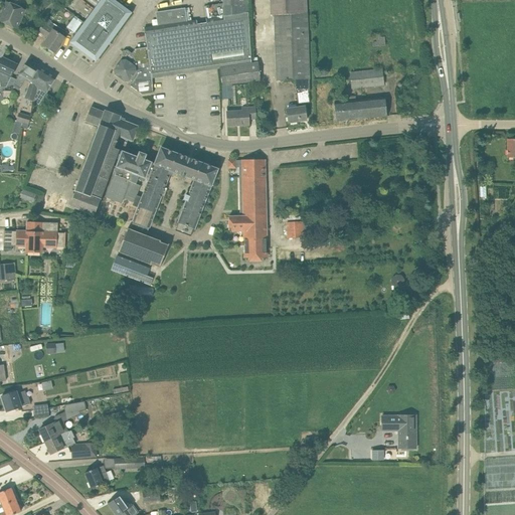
[(47,0),(38,9),(45,17),(55,7),(49,0),(47,0)]
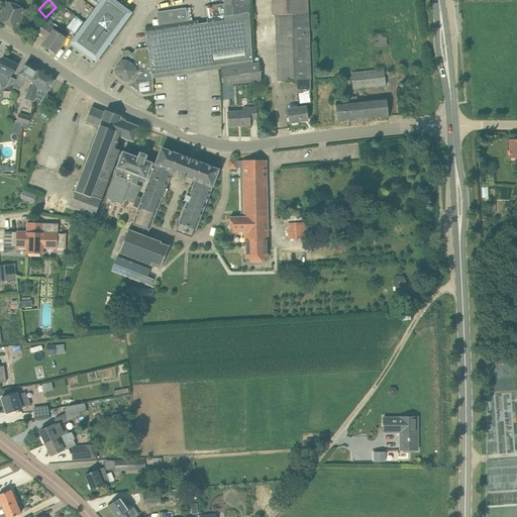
[(96,7),(73,39),(99,59),(132,13),(113,0),(101,0),(99,3),(96,7)]
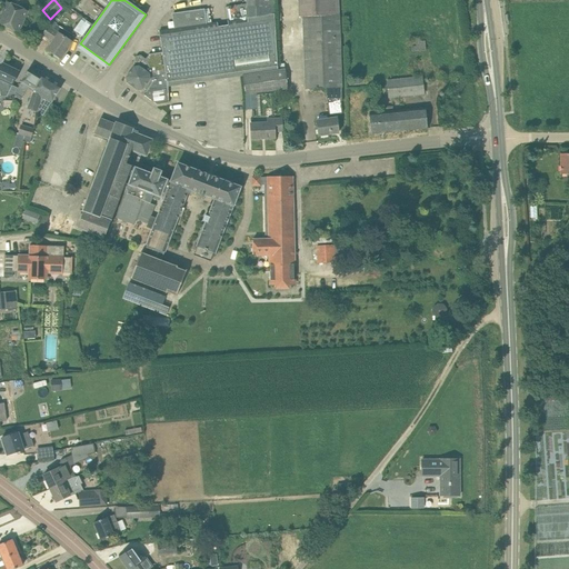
[(247,0),(248,18),(275,13),(275,8),(275,0),(247,0)]
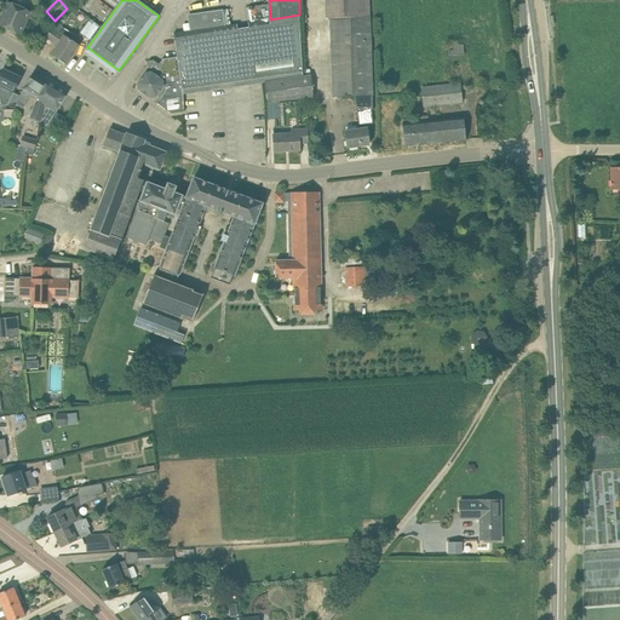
[(359,125),(356,125),(357,130),(345,131),(348,148),(369,145),(366,125),(373,124),(371,109),(373,109),(371,93),(373,93),(368,0),(325,0),(326,17),(329,17),(333,97),(355,96),(359,125)]
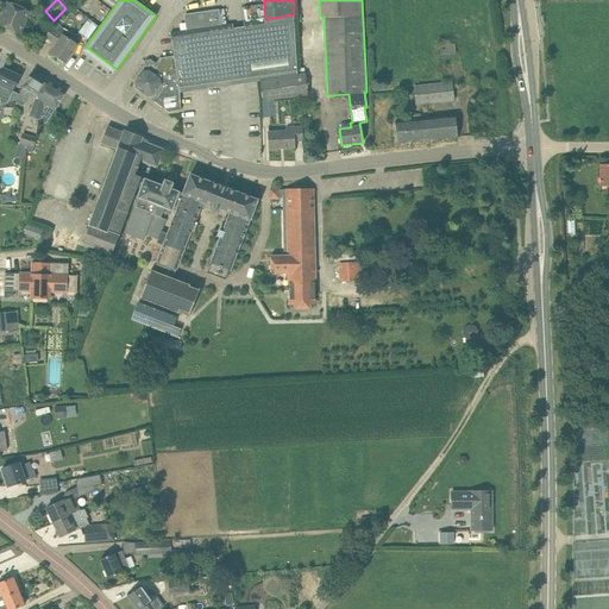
[(0,19),(0,25),(20,35),(30,12),(7,2),(0,19)]
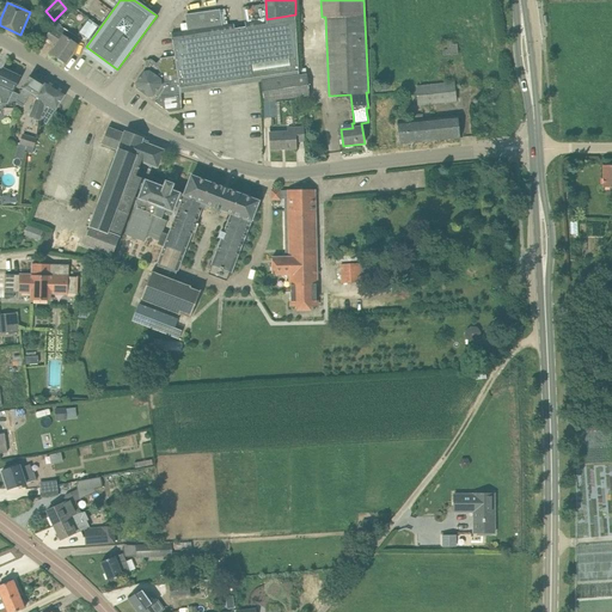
[(145,71),(135,83),(136,89),(148,97),(154,96),(155,95),(158,97),(154,102),(169,112),(181,110),(181,95),(181,92),(261,80),(299,75),(295,14),(267,19),(245,23),(245,26),(234,29),(234,24),(222,25),(221,11),(185,16),(188,30),(171,32),(175,56),(160,57),(157,63),(152,60),(147,61),(146,62),(147,71),(145,71)]
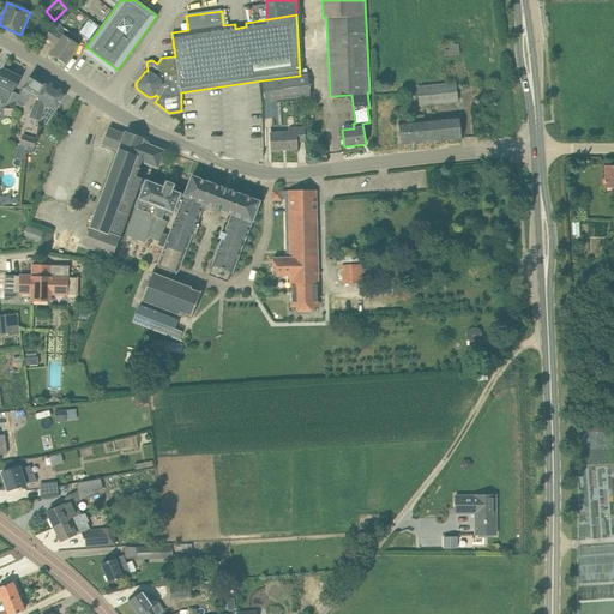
[(89,19),(79,32),(89,40),(98,26),(89,19)]
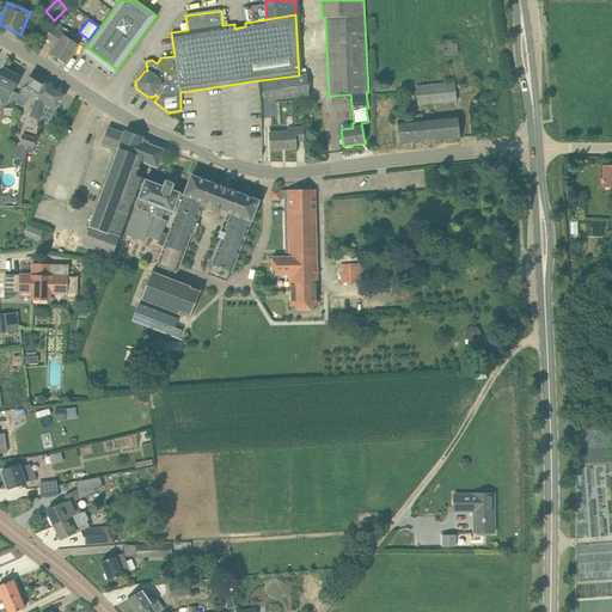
[(51,54),(59,59),(57,60),(63,63),(65,62),(66,63),(78,46),(57,31),(51,29),(46,37),(57,44),(51,54)]
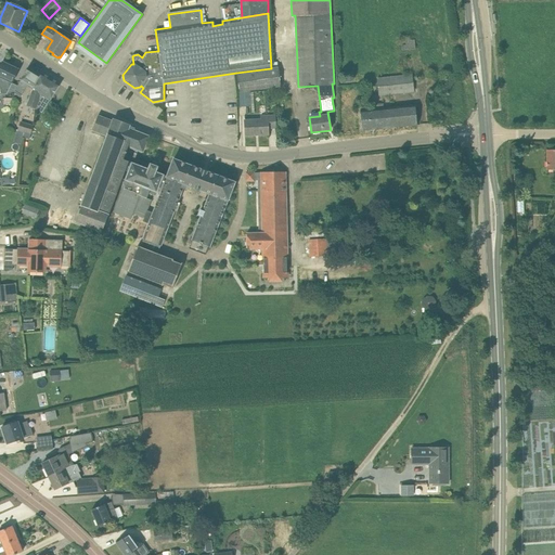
[(415,39),(401,40),(402,50),(403,50),(415,49),(415,40),(415,39)]
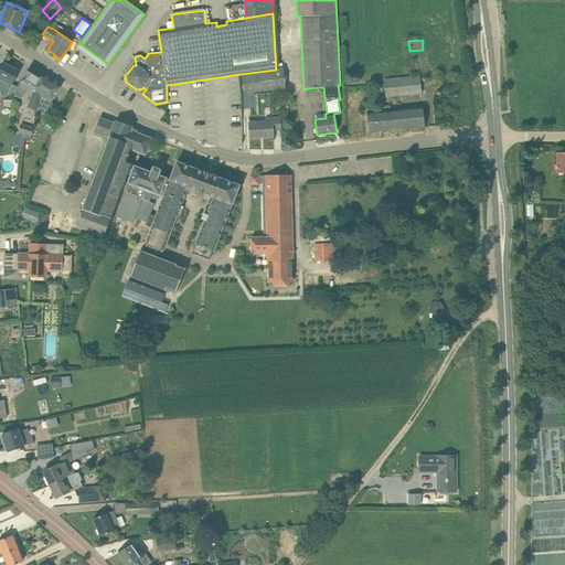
[(0,95),(1,96),(3,91),(9,93),(19,71),(2,63),(0,67),(0,95)]
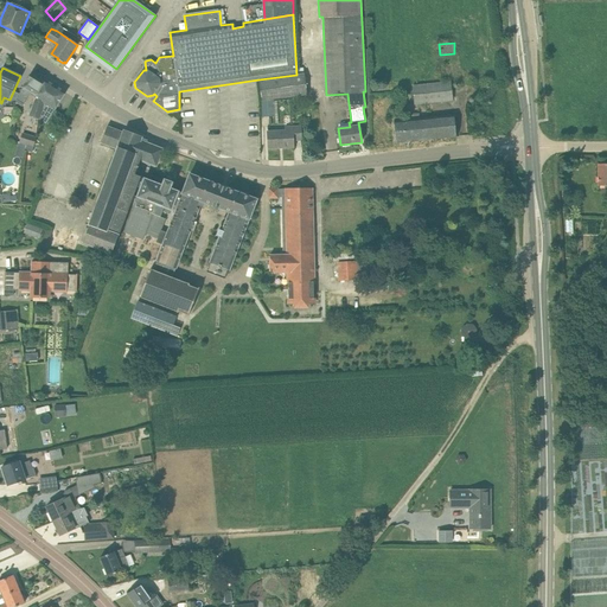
[(17,101),(16,102),(23,106),(31,91),(37,95),(46,80),(45,80),(45,76),(40,74),(37,75),(32,71),(21,89),(19,94),(17,101)]
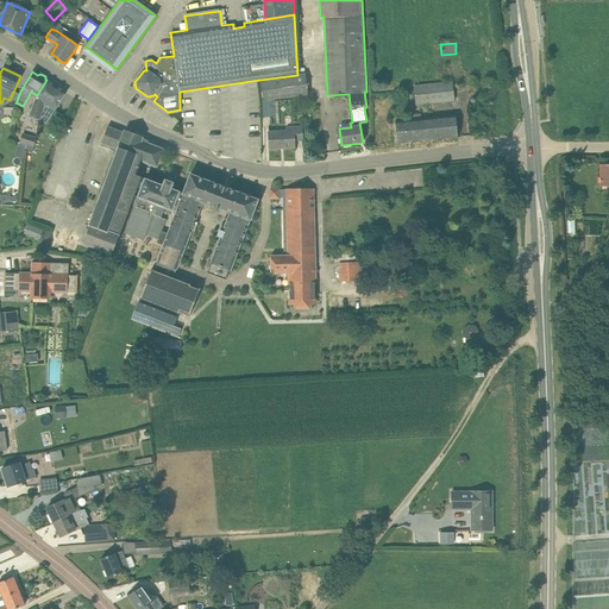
[(297,75),(259,81),(263,101),(308,95),(305,74),(297,75)]
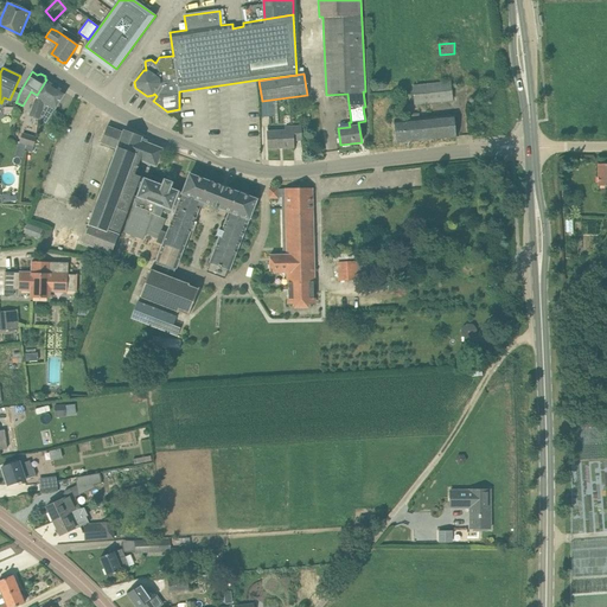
[(36,98),(30,116),(39,119),(45,103),(55,109),(65,93),(46,80),(37,95),(36,95),(34,97),(36,98)]
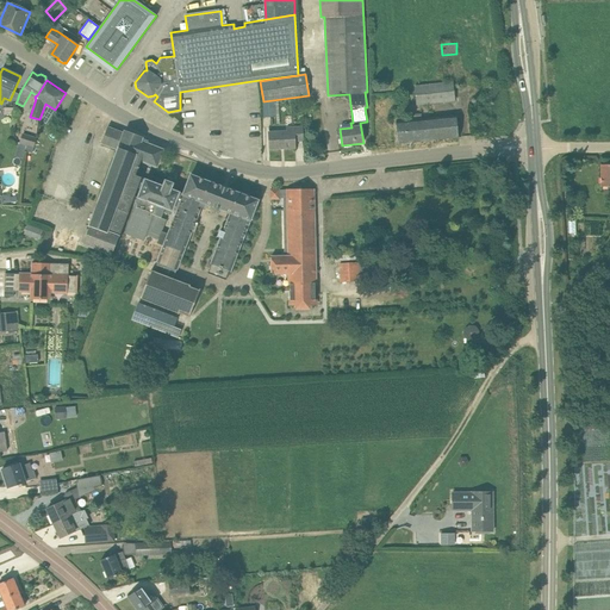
[(453,82),(415,86),(417,105),(455,101),(453,82)]
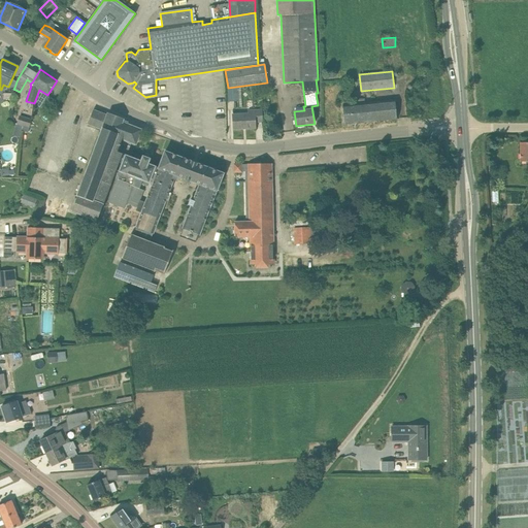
[(238,88),(227,88),(228,102),(238,101),(238,88)]
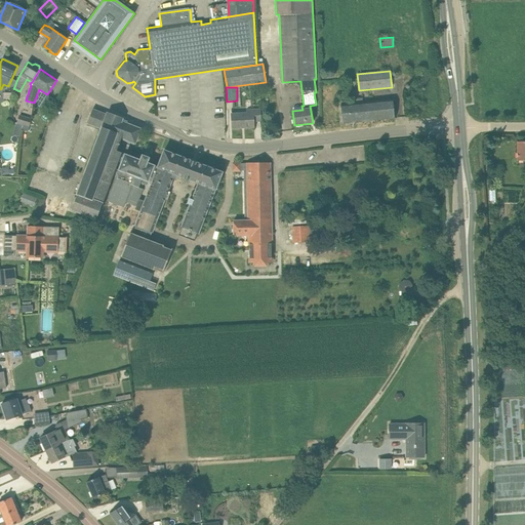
[(357,103),(340,105),(342,124),(395,119),(393,99),(364,103),(364,98),(356,99),(357,103)]
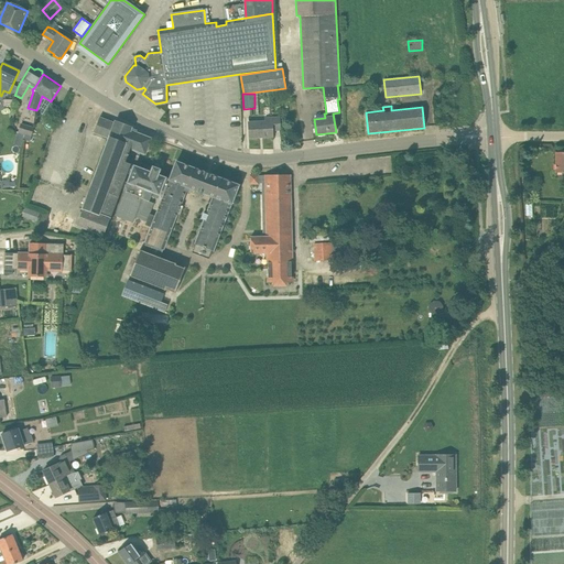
[(25,115),(35,118),(36,110),(28,108),(25,115)]
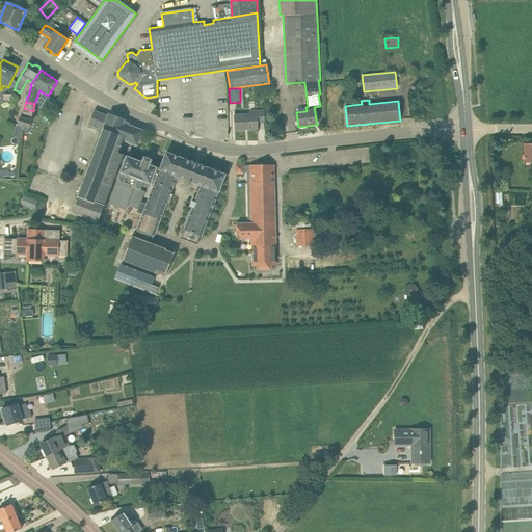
[(103,131),(73,212),(98,222),(123,155),(124,156),(127,148),(121,145),(123,140),(137,145),(142,131),(128,125),(129,124),(124,122),(125,121),(108,114),(108,115),(94,110),(88,126),(103,131)]
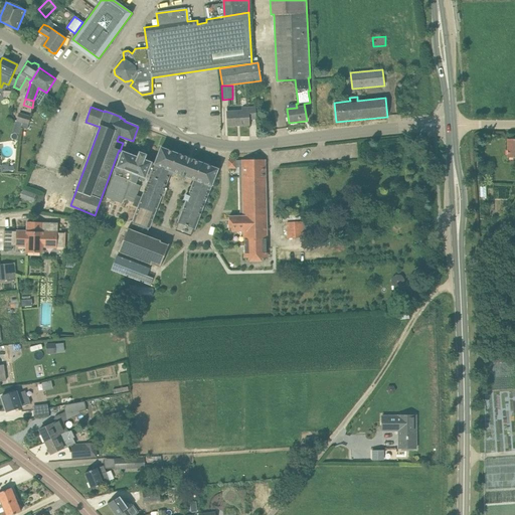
[(227,112),(227,127),(248,125),(248,120),(255,119),(255,107),(241,108),(242,111),(227,112)]
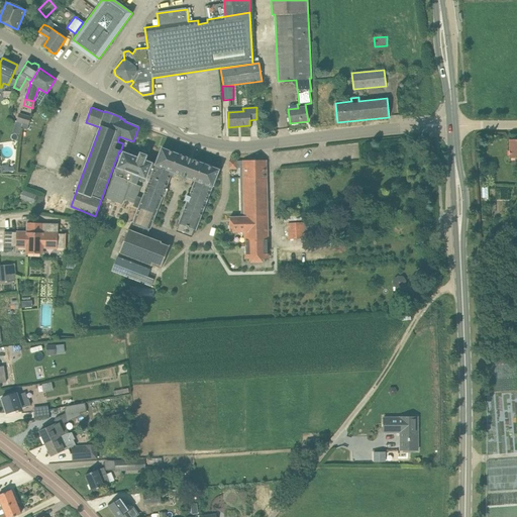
[(28,125),(31,117),(19,113),(16,122),(22,124),(28,125)]
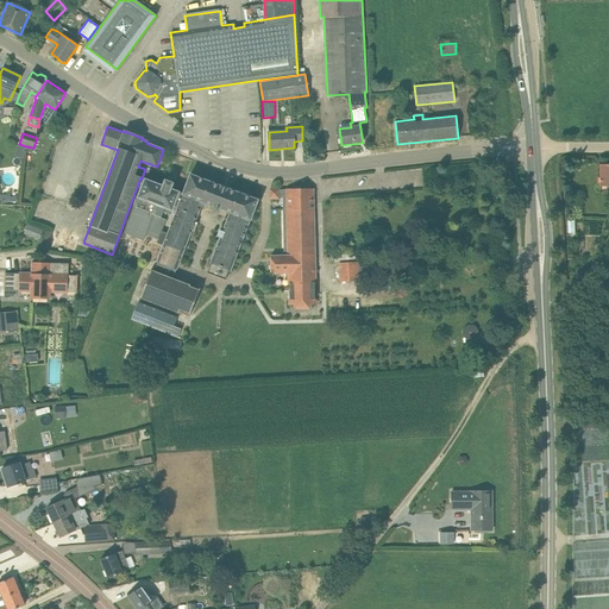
[(18,146),(14,156),(23,158),(25,151),(25,149),(19,146),(18,146)]
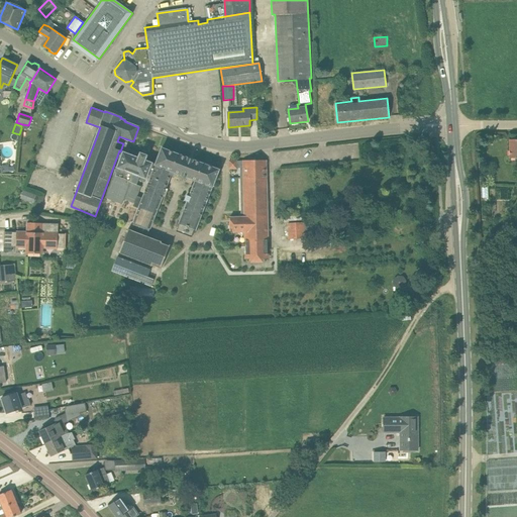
[(123,152),(114,175),(130,181),(129,182),(130,183),(136,185),(138,180),(144,182),(145,180),(148,181),(148,182),(166,188),(171,175),(172,176),(174,172),(180,156),(162,148),(157,163),(150,161),(149,163),(144,161),(146,156),(139,153),(138,158),(123,152)]
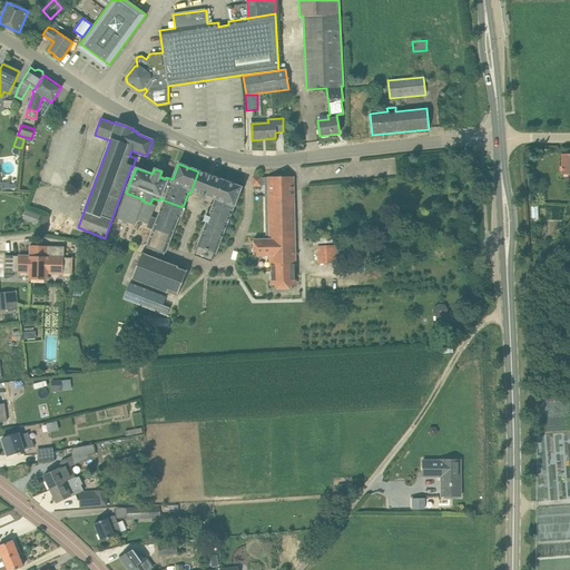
[(198,172),(192,189),(199,193),(198,195),(199,197),(200,198),(203,198),(205,197),(206,195),(215,198),(234,206),(242,187),(198,172)]
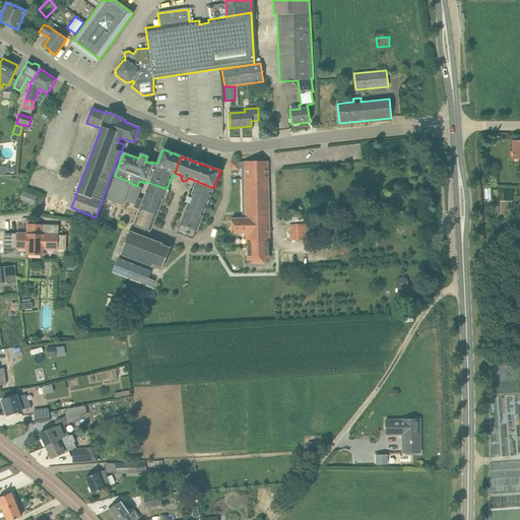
[(245,161),(231,161),(231,170),(237,170),(237,169),(242,169),(242,190),(267,189),(267,161),(245,161)]
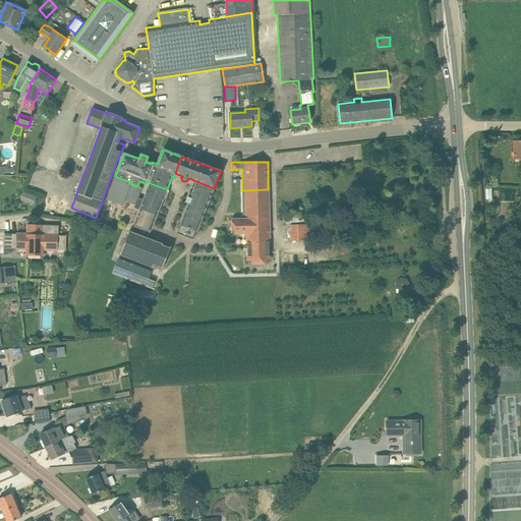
[(115,176),(107,199),(122,206),(124,200),(131,184),(130,183),(131,182),(115,176)]
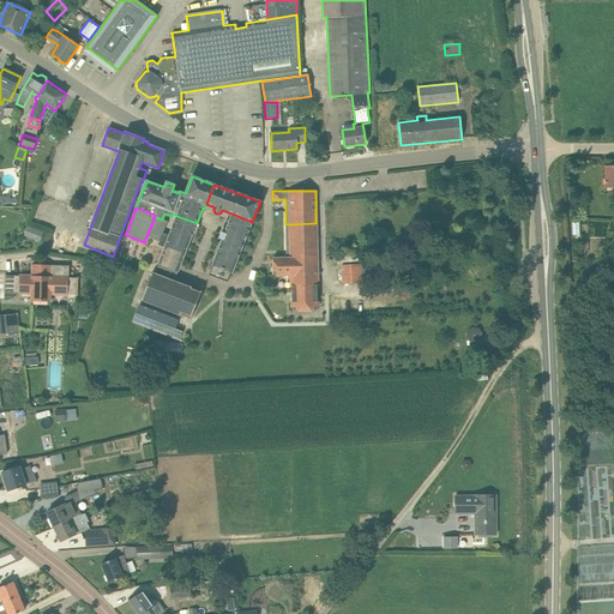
[(214,265),(210,275),(228,282),(232,272),(233,274),(252,222),(232,214),(224,234),(221,233),(220,238),(222,239),(212,265),(214,265)]
